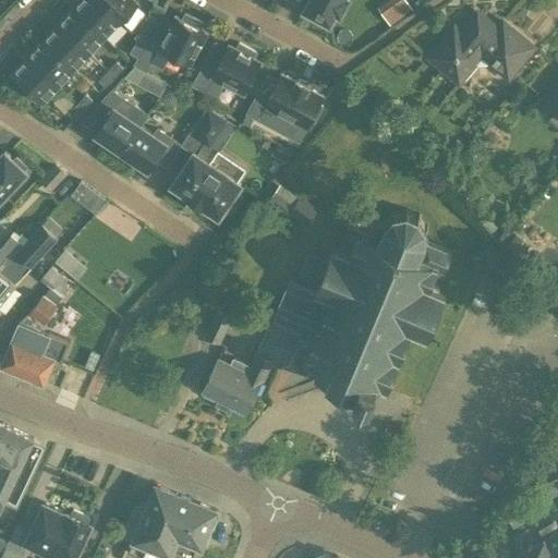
[(102,38),(119,22),(97,0),(81,0),(73,9),(102,38)]
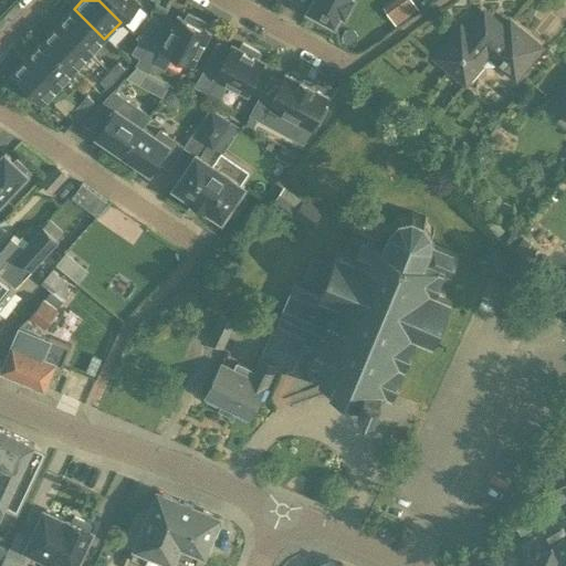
[(98,0),(121,22),(122,24),(142,3),(137,0),(98,0)]
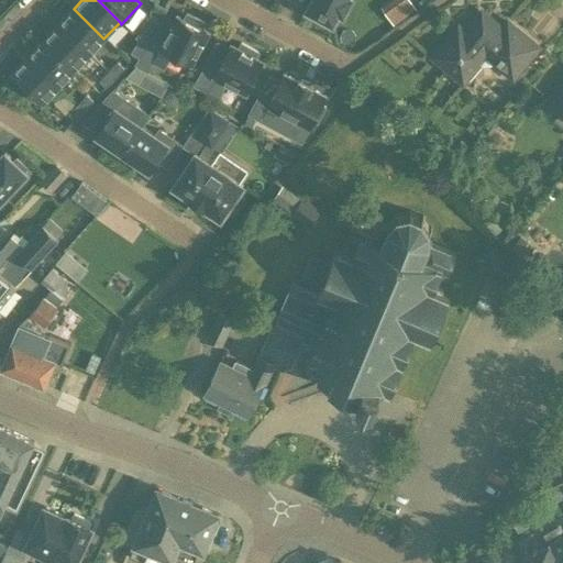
[(311,0),(307,8),(306,10),(318,15),(317,19),(329,25),(330,22),(332,23),(339,12),(342,13),(349,0),(311,0)]
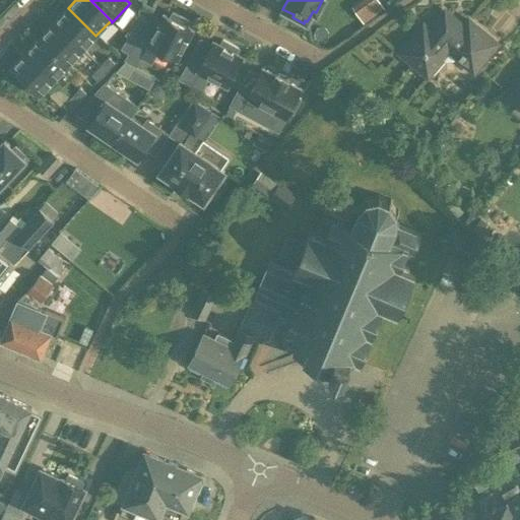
[(362,21),(383,6),(378,0),(363,0),(352,7),(362,21)]
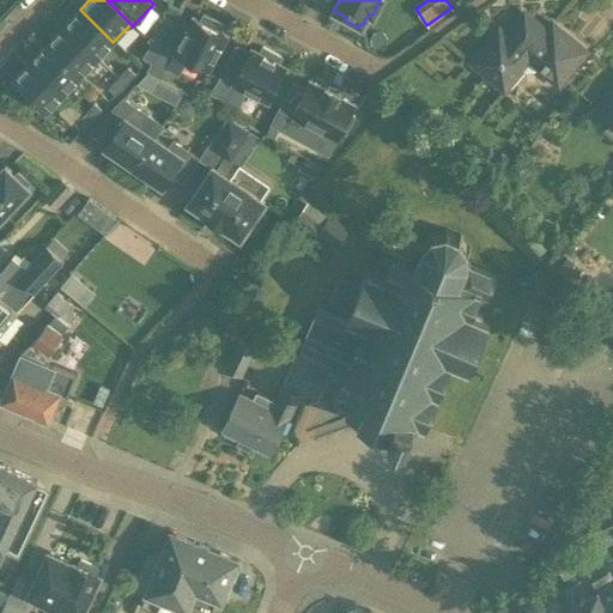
[(113,42),(80,10),(65,26),(96,60),(113,42)]
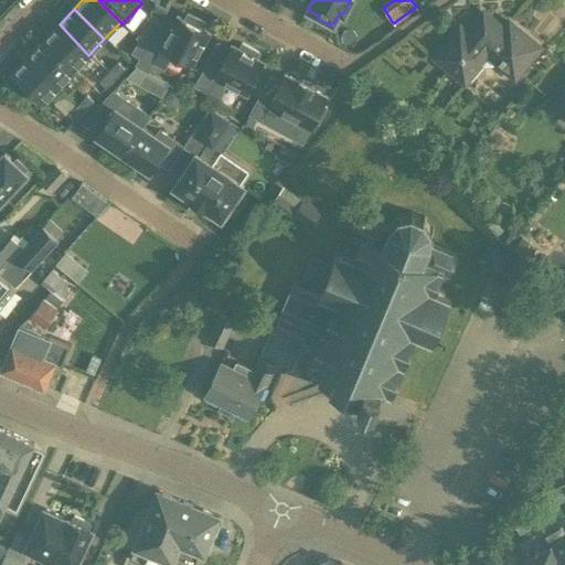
[(148,44),(142,55),(153,62),(164,67),(173,52),(193,63),(211,31),(203,27),(206,21),(188,11),(184,17),(179,13),(177,19),(167,38),(155,31),(148,44)]
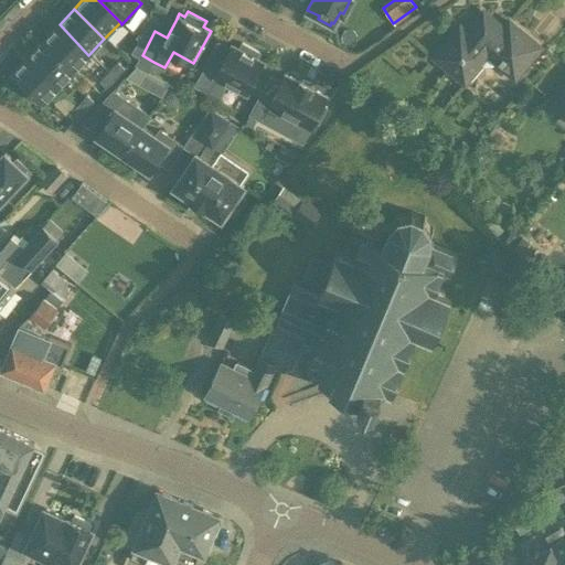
[(137,38),(140,40),(148,44),(155,31),(159,24),(157,23),(148,19),(144,25),(137,38)]
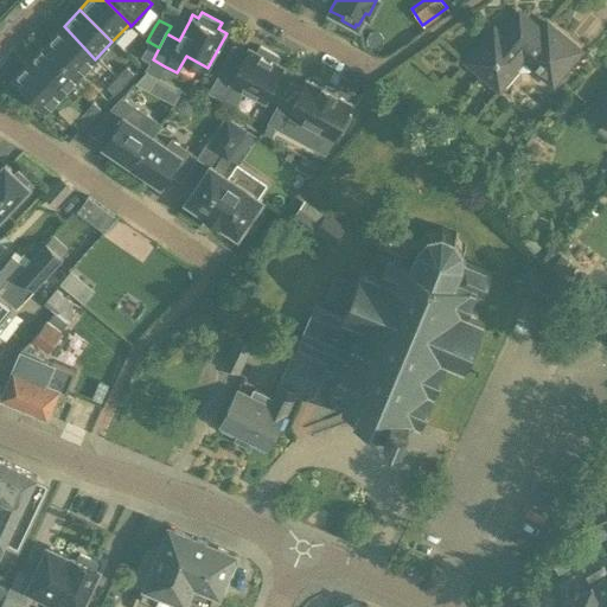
[(493,29),(465,63),(499,90),(523,62),(531,69),(536,63),(557,81),(581,51),(547,23),(541,31),(529,20),(511,21),(500,34),(493,29)]
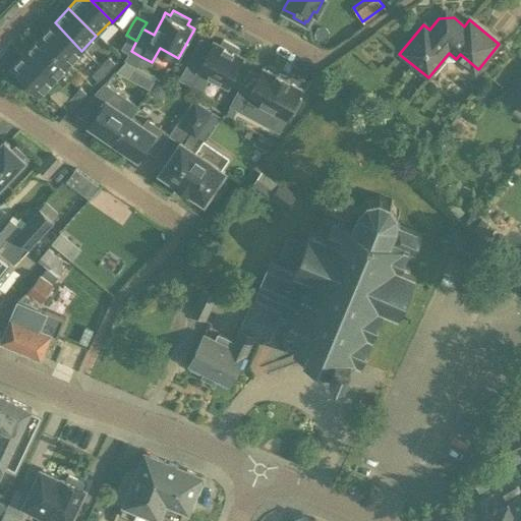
[(68,65),(81,51),(55,22),(41,38),(68,65)]
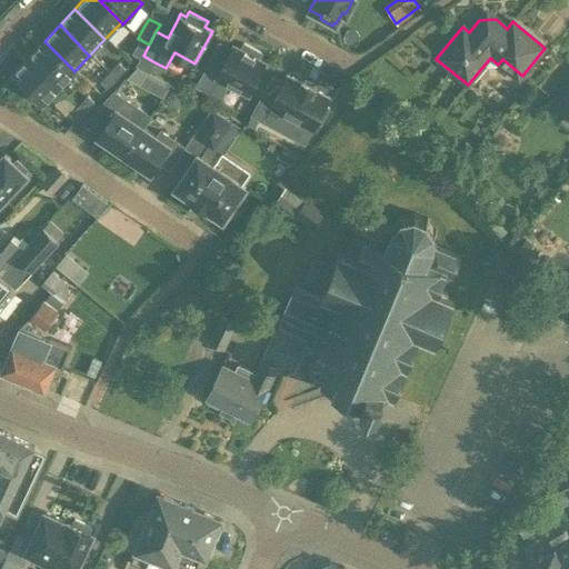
[(141,58),(143,56),(149,45),(141,40),(133,53),(141,58)]
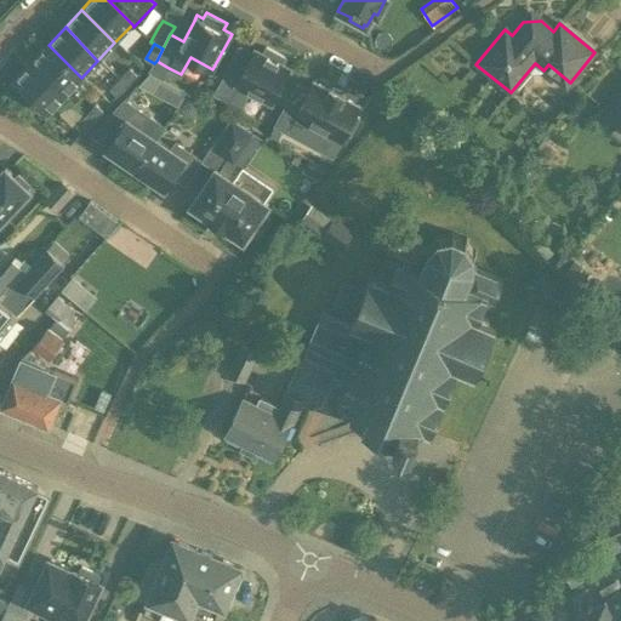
[(81,78),(49,45),(32,62),(66,95),(81,78)]
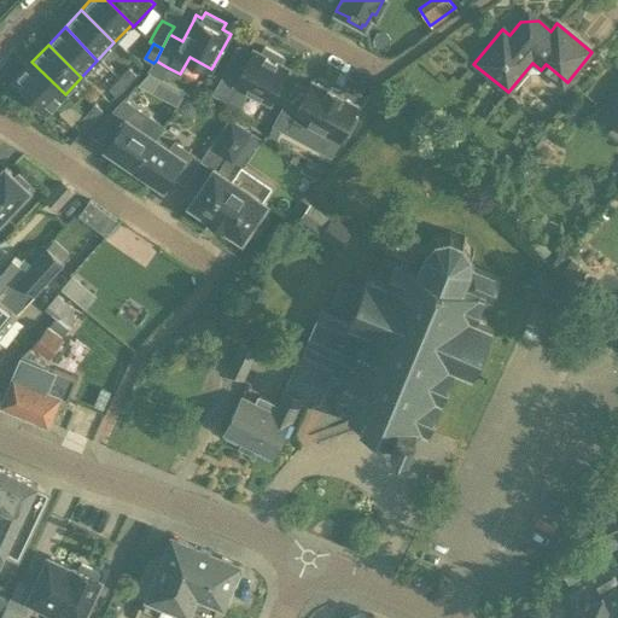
[(228,65),(213,94),(240,109),(243,103),(249,93),(269,104),(272,105),(291,66),(283,62),(285,57),(266,46),(263,51),(252,45),(250,50),(239,70),(228,65)]
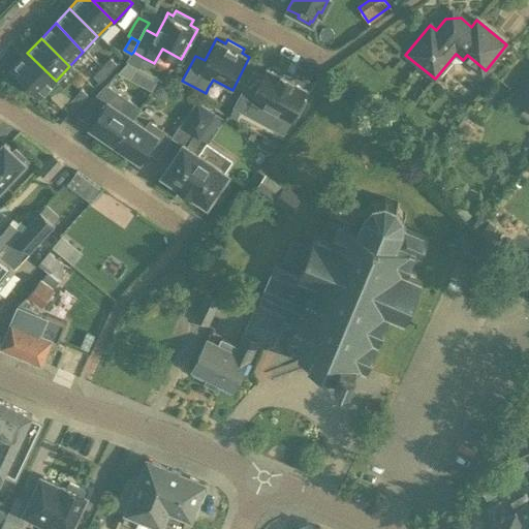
[(40,96),(56,81),(27,53),(12,68),(28,84),(26,86),(35,95),(37,92),(40,96)]
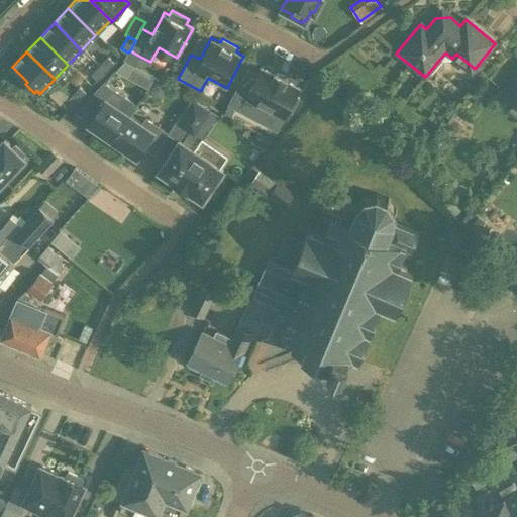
[(107,57),(99,66),(105,71),(113,62),(107,57)]
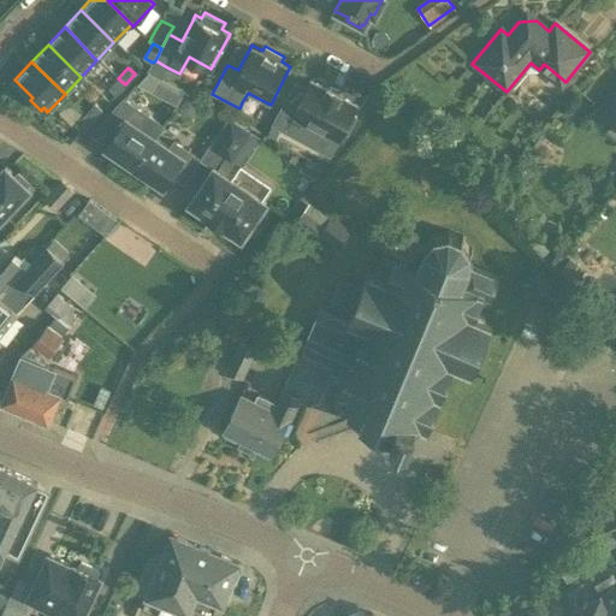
[(148,73),(136,86),(150,93),(176,105),(183,92),(158,78),(148,73)]
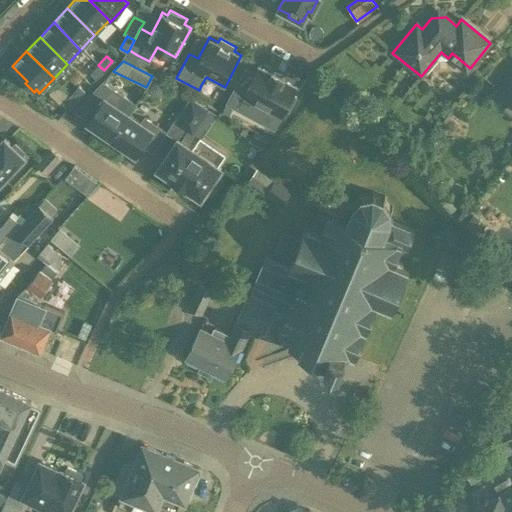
[(99,65),(90,74),(96,79),(104,71),(99,65)]
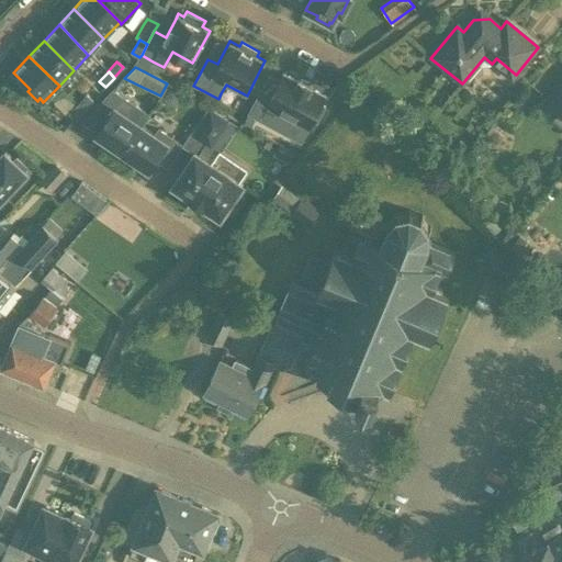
[(259,97),(249,115),(285,133),(293,120),(308,127),(313,119),(316,121),(323,108),(319,105),(324,96),(282,74),(279,80),(268,101),(259,97)]
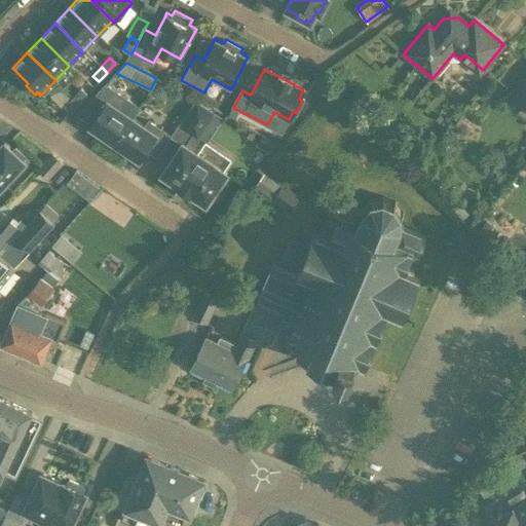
[(525,77),(513,95),(524,104),(525,105),(525,77)]
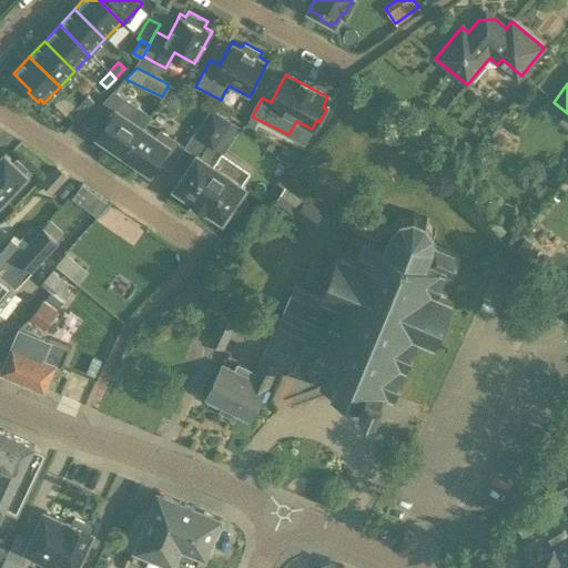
[(145,127),(152,117),(114,91),(90,117),(103,125),(97,137),(108,144),(105,146),(121,158),(145,127)]
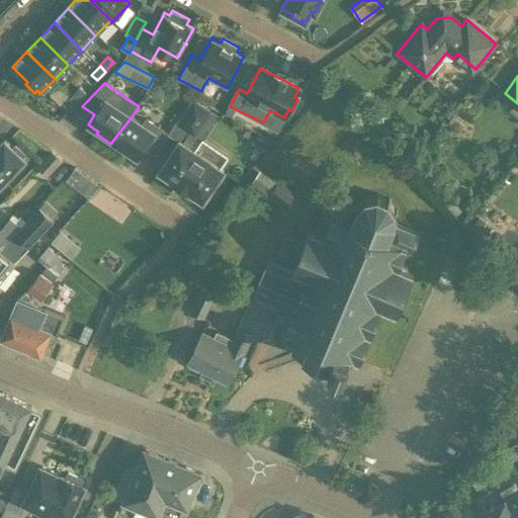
[(85,93),(79,87),(71,95),(78,101),(85,93)]
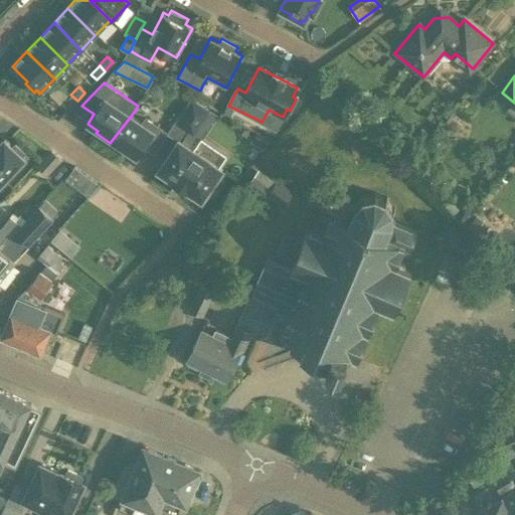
[(70,95),(62,104),(69,110),(77,101),(70,95)]
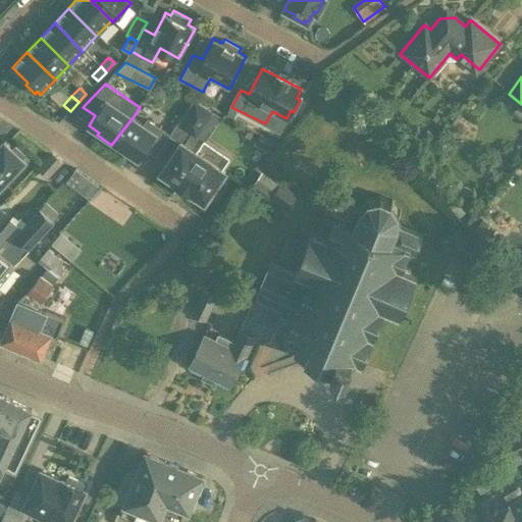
[(180,143),(161,171),(175,180),(188,190),(202,199),(206,193),(215,200),(226,181),(217,175),(222,168),(201,153),(199,152),(205,143),(199,139),(197,138),(199,136),(214,113),(195,99),(178,123),(190,132),(184,141),(183,140),(180,143)]
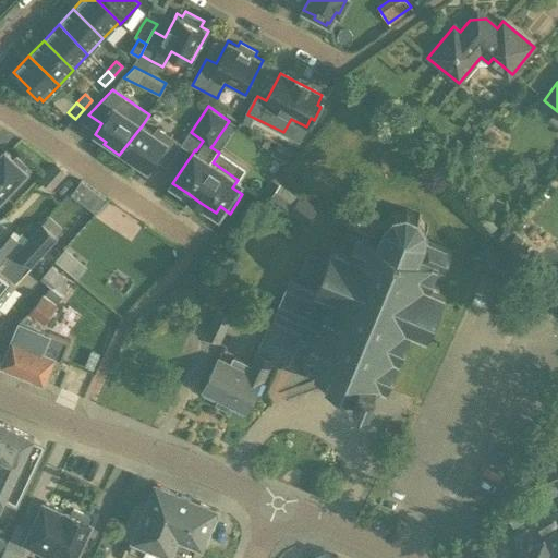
[(154,131),(143,124),(119,155),(134,165),(136,162),(147,170),(155,158),(166,166),(181,144),(157,128),(154,131)]
